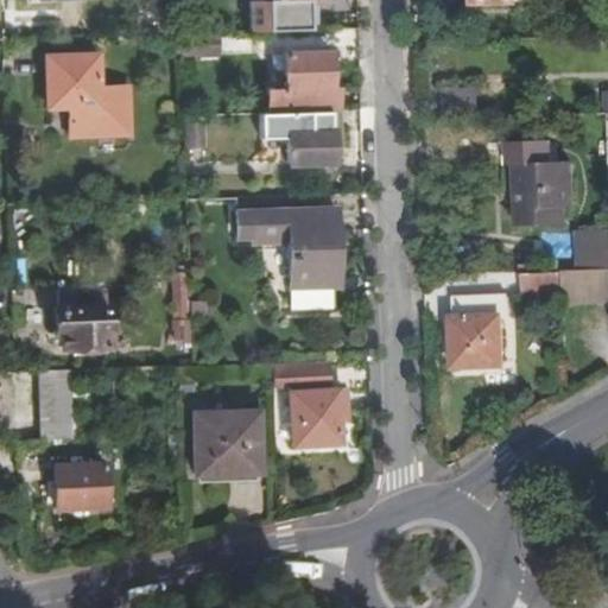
[(283,0),(284,18),(316,17),(315,0),(283,0)]
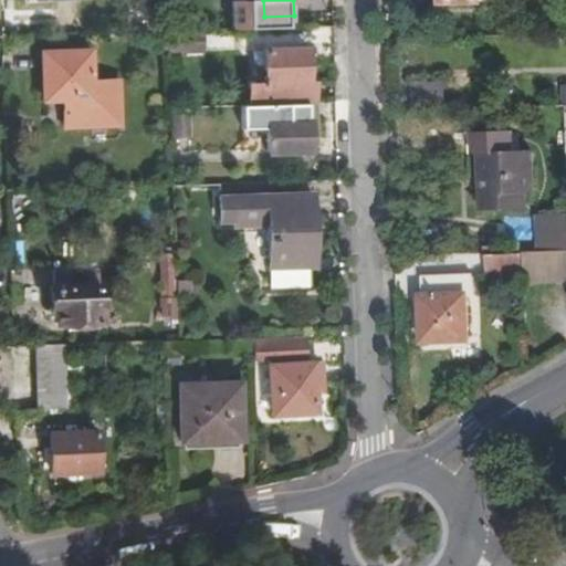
[(158,31),(159,56),(174,56),(173,30),(158,31)]
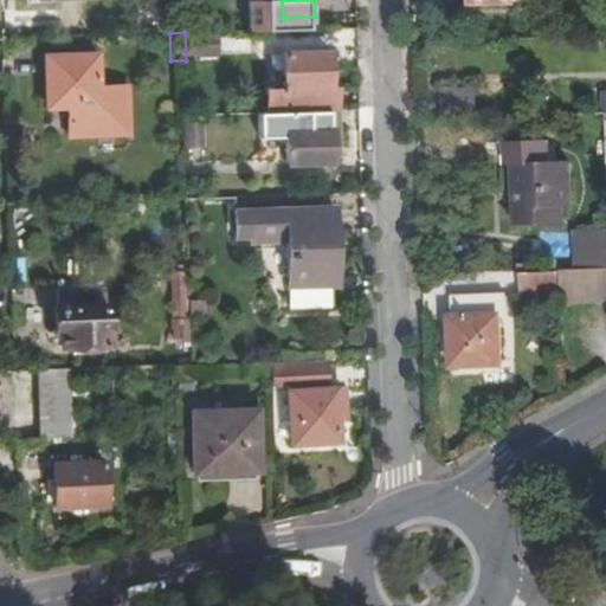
[(185,32),(186,60),(204,59),(204,32),(185,32)]
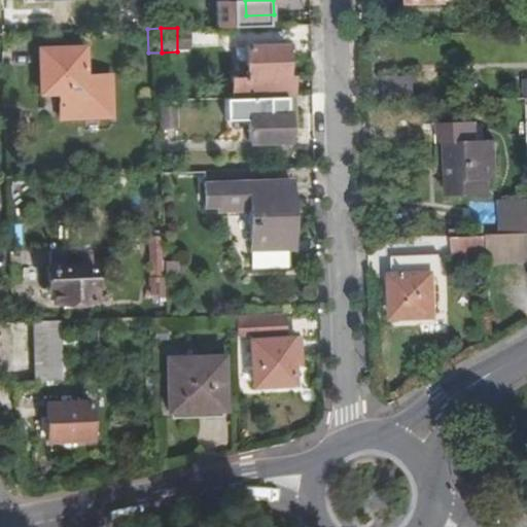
[(286,97),(291,97),(291,76),(284,76),(284,44),(236,46),(236,60),(238,60),(238,62),(244,61),(244,76),(231,77),(232,98),(286,97)]
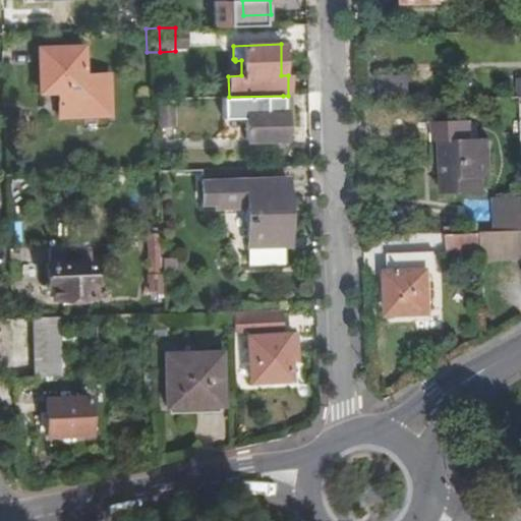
[(83,78),(82,47),(39,49),(40,93),(61,93),(62,118),(114,117),(113,77),(83,78)]
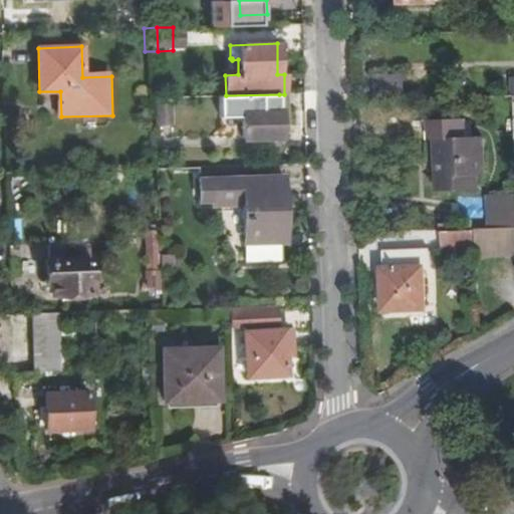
[(513,71),(492,72),(492,98),(513,97),(513,71)]
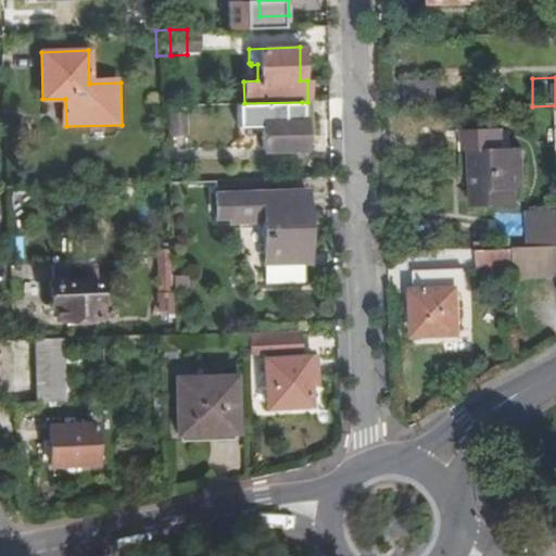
[(302,102),(244,103),(237,103),(237,125),(262,124),(262,149),(302,148),(302,102)]
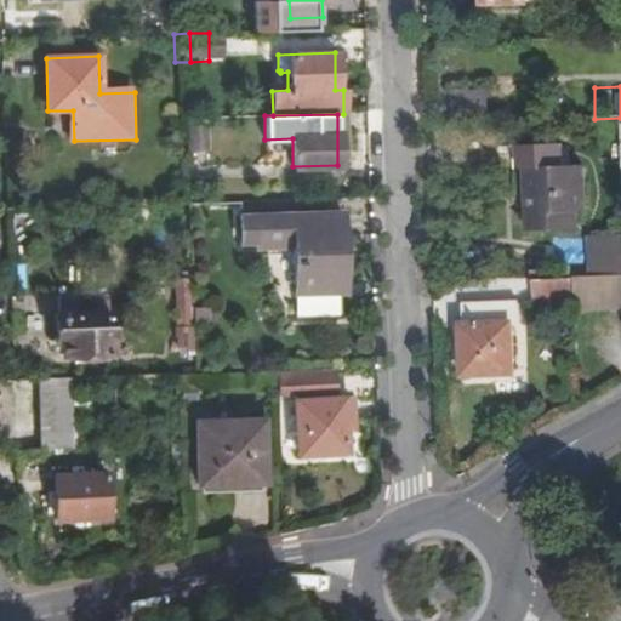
[(580,232),(580,212),(588,212),(587,170),(536,171),(537,210),(531,211),(531,233),(580,232)]
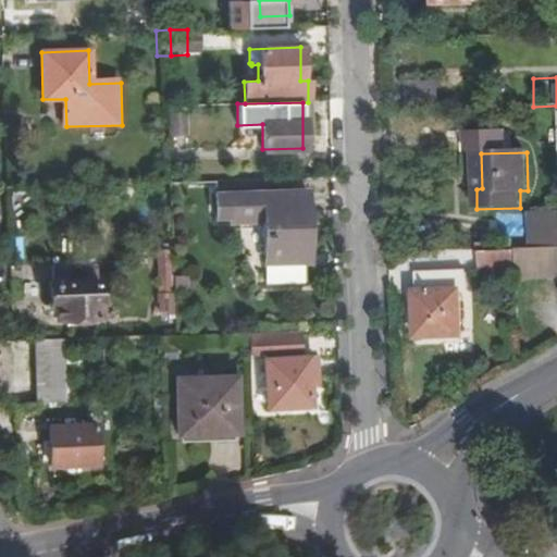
[(305,231),(313,231),(313,195),(220,195),(221,221),(265,220),(268,285),(307,284),(306,265),(305,231)]
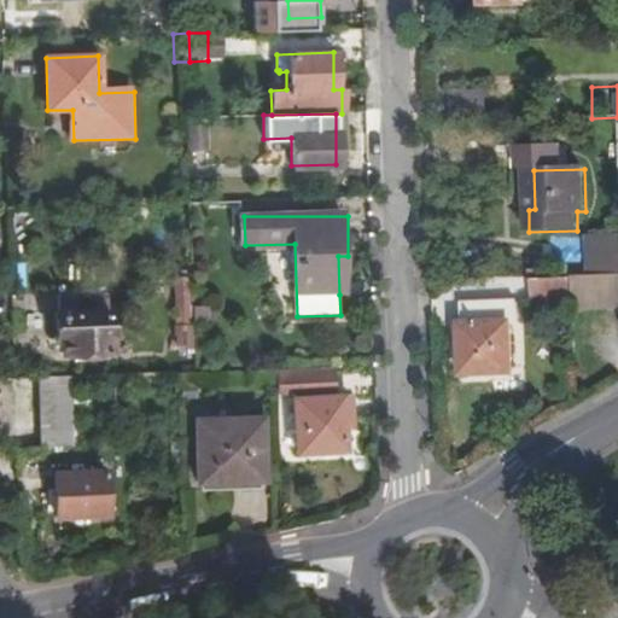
[(588,275),(617,273),(617,237),(588,239),(588,275)]
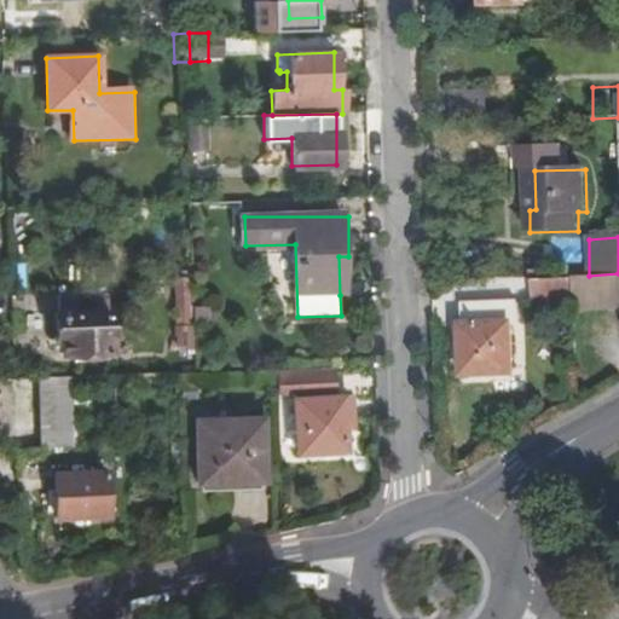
[(350,294),(348,256),(339,256),(340,295),(350,294)]
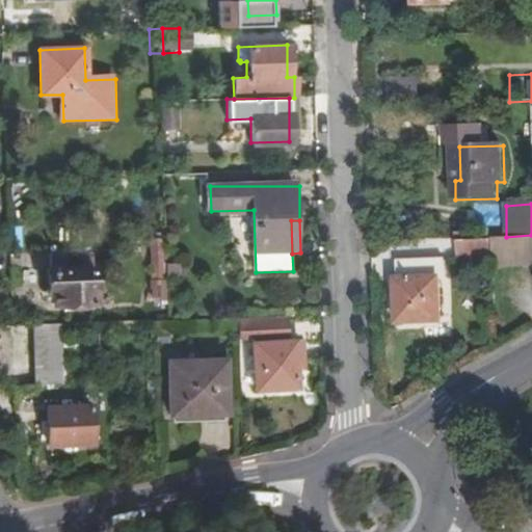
[(493,266),(531,263),(531,235),(506,237),(493,237),(493,248),(493,266)]
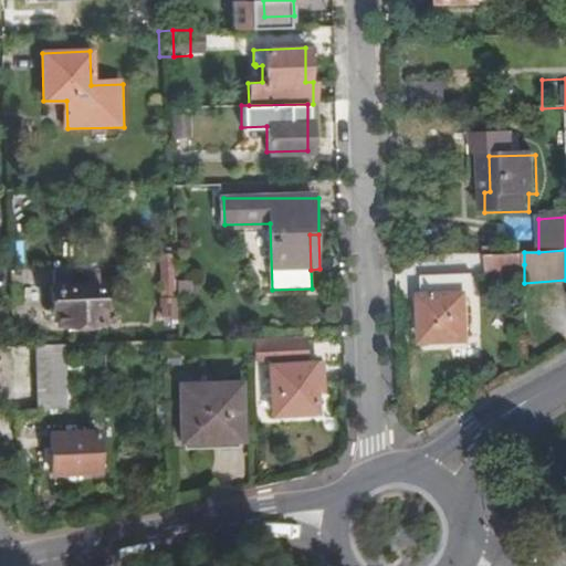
[(524,252),(507,253),(507,265),(524,264),(524,252)]
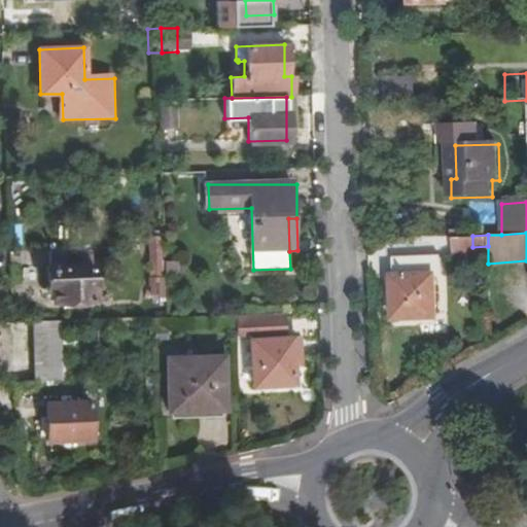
[(148,293),(162,292),(160,237),(146,237),(148,293)]
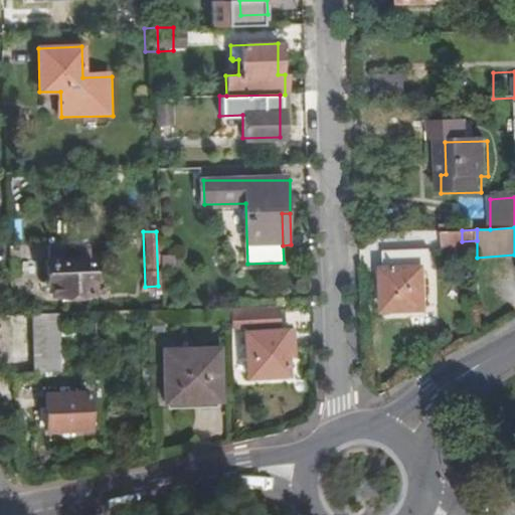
[(74,242),(48,243),(48,260),(45,260),(46,280),(51,280),(52,294),(94,292),(92,258),(75,258),(74,242)]
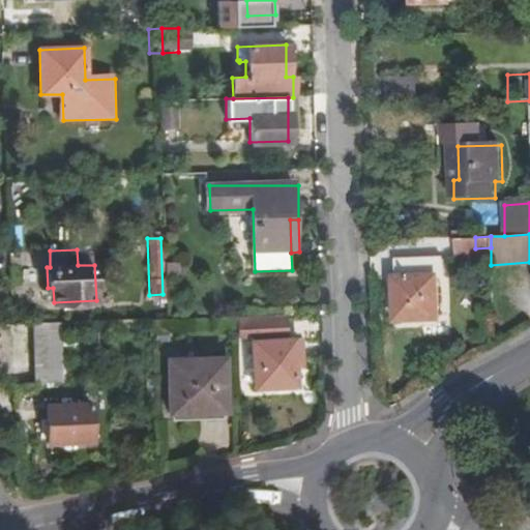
[(164,263),(165,281),(177,281),(176,263),(164,263)]
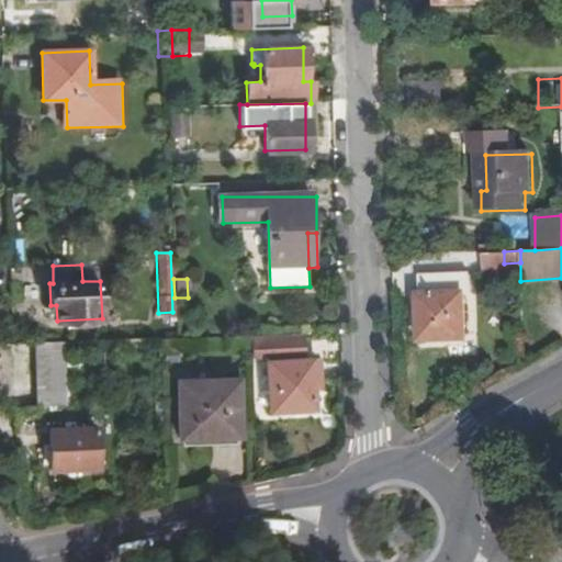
[(465,339),(464,294),(420,294),(420,340),(465,339)]
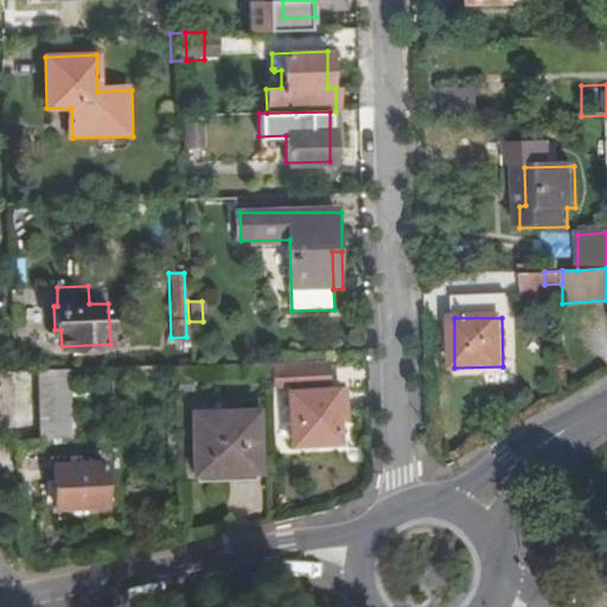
[(270,363),(270,378),(288,378),(289,443),(338,442),(337,413),(343,413),(342,390),(328,390),(327,362),(270,363)]
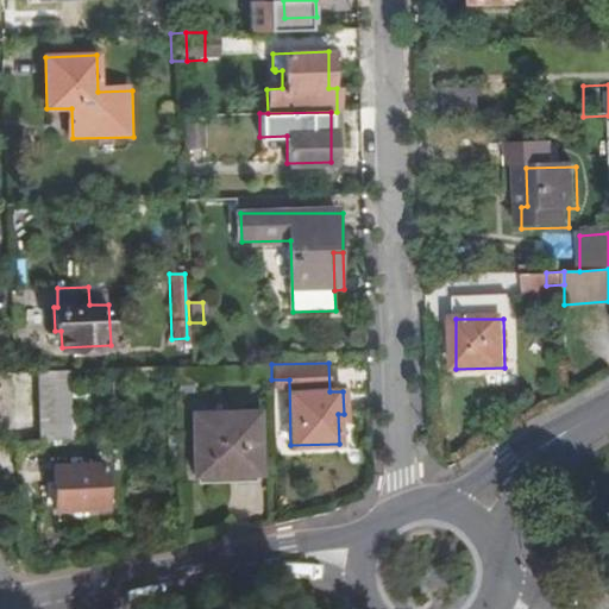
[(36,371),(38,440),(69,439),(67,370),(36,371)]
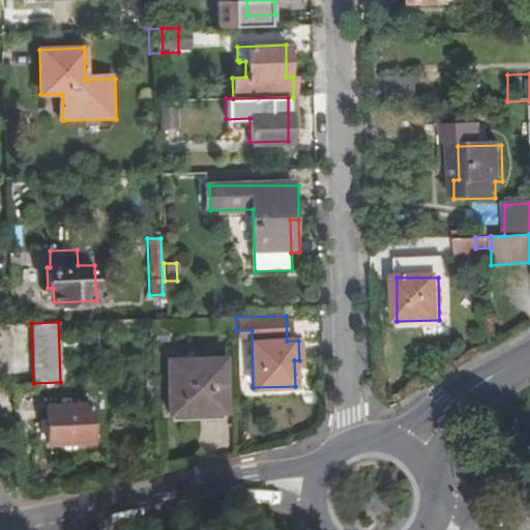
[(174,413),(221,411),(223,411),(223,359),(169,360),(169,413),(174,413)]
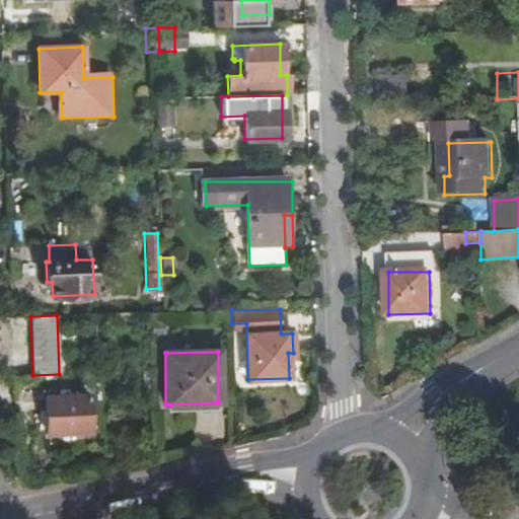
[(46,397),(47,435),(89,433),(88,395),(46,397)]
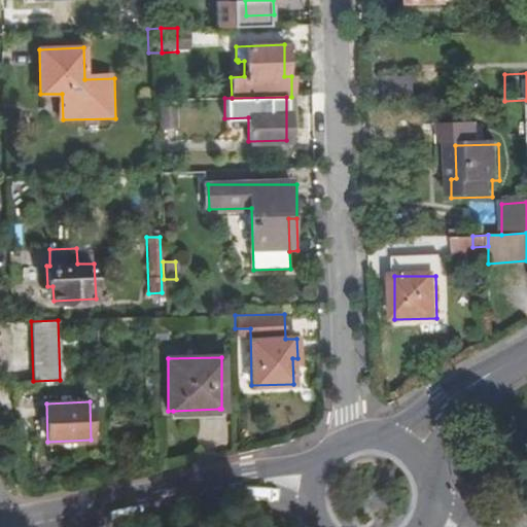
[(220,419),(219,409),(173,411),(173,419),(220,419)]
